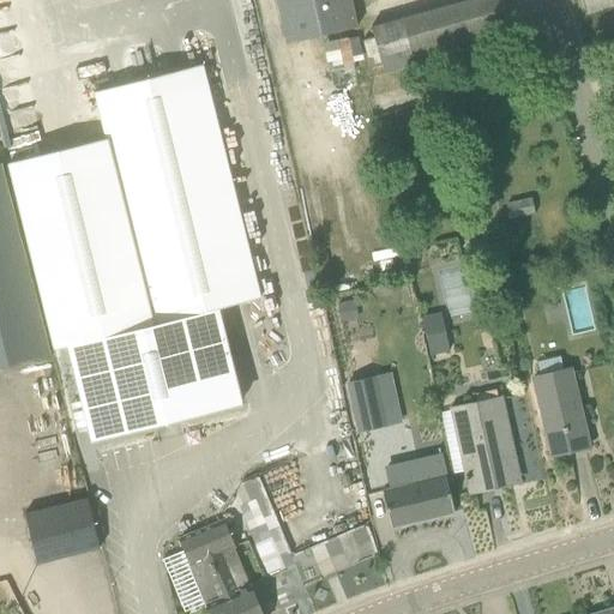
[(351,0),(277,0),(288,43),(359,26),(351,0)]
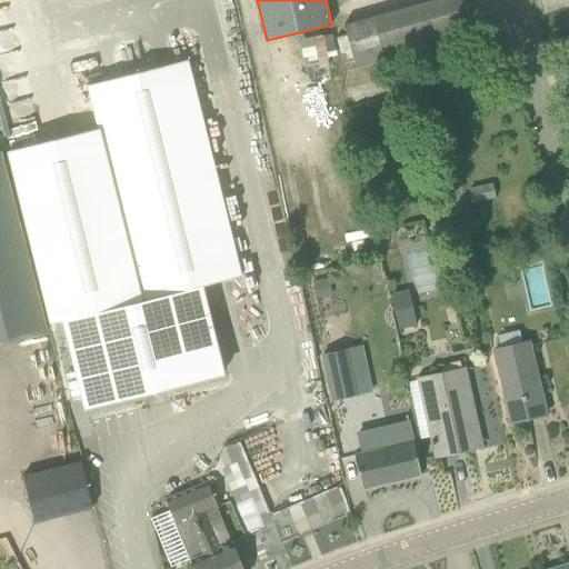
[(473,36),(463,0),(430,0),(372,17),(386,60),(473,36)]
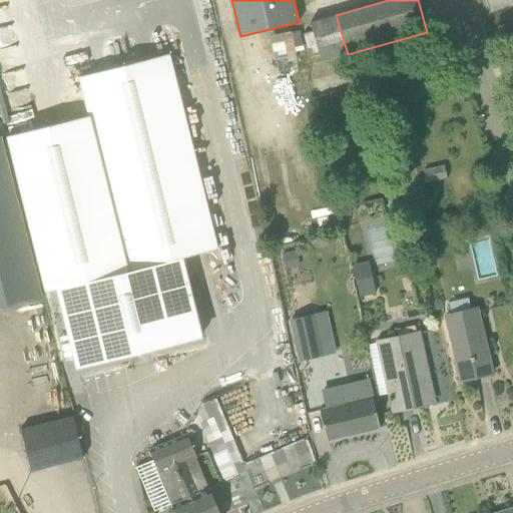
[(280,55),(303,47),(297,29),(273,38),(280,55)]
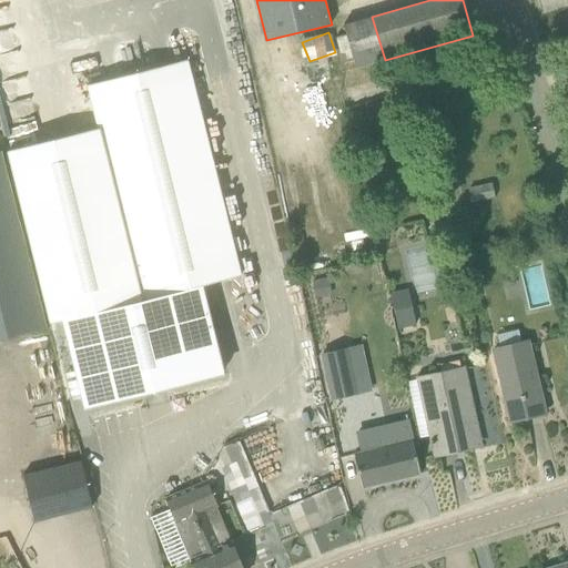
[(89,84),(99,128),(9,150),(52,322),(64,318),(85,405),(225,372),(203,285),(241,275),(189,59),(89,84)]
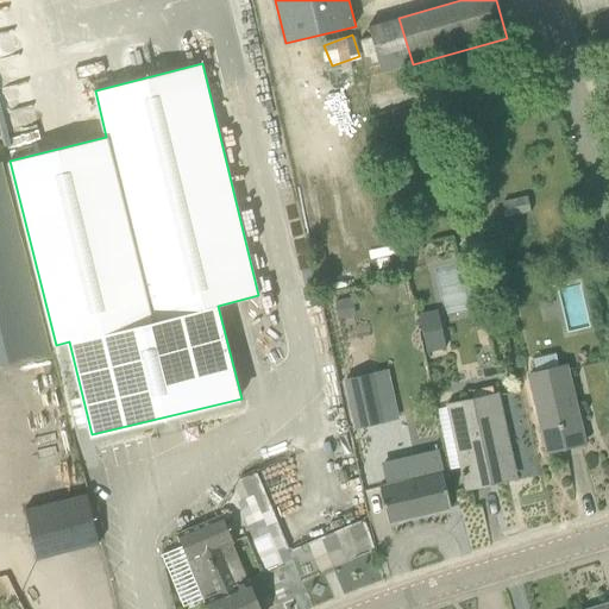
[(0,363),(50,350),(1,161),(0,161),(0,363)]
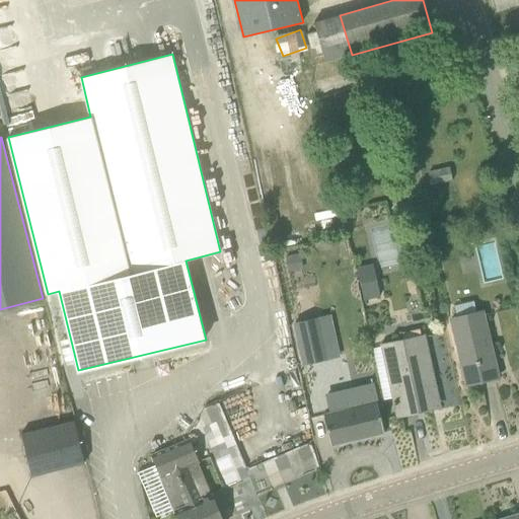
[(395,242),(383,242),(383,265),(395,265),(395,242)]
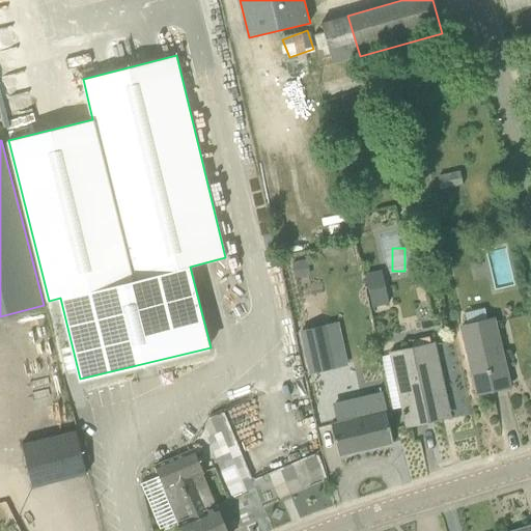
[(370,304),(388,303),(385,269),(367,270),(370,304)]
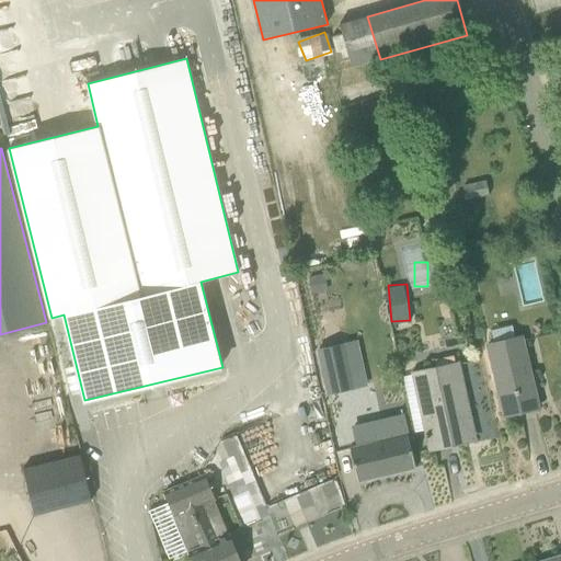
[(505,416),(539,408),(522,336),(488,345),(505,416)]
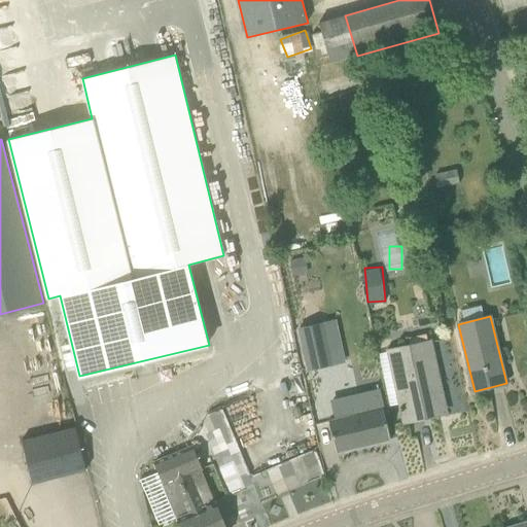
[(310,378),(334,373),(323,324),(299,329),(310,378)]
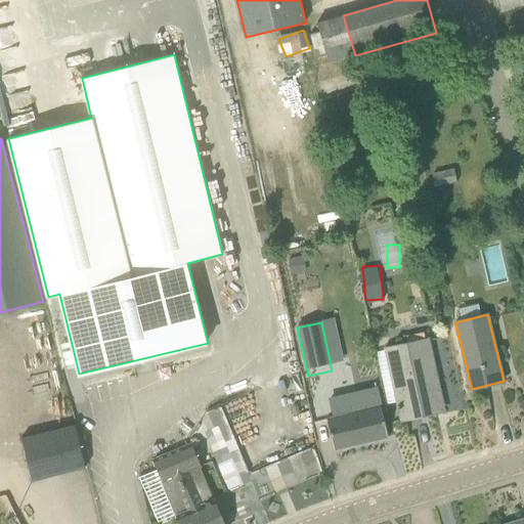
[(387,348),(402,421),(436,413),(433,397),(440,396),(429,339),(387,348)]
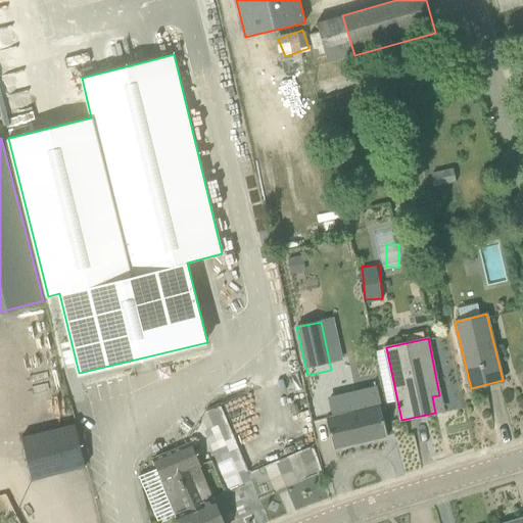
[(334,448),(387,436),(378,395),(338,403),(337,398),(323,401),(334,448)]
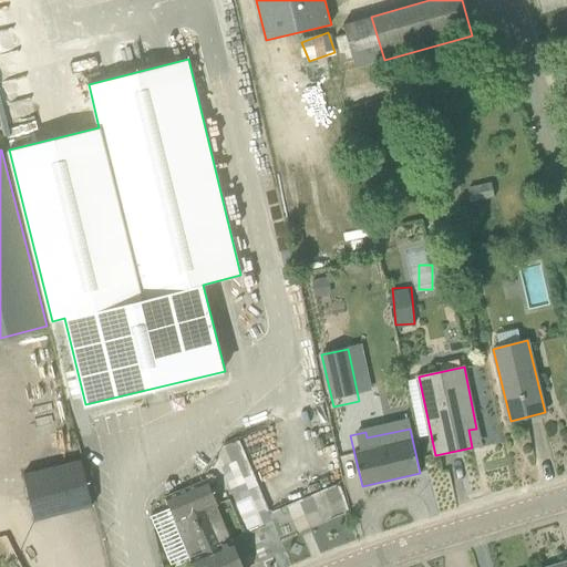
[(240,444),(226,451),(239,483),(233,485),(245,515),(266,506),(240,444)]
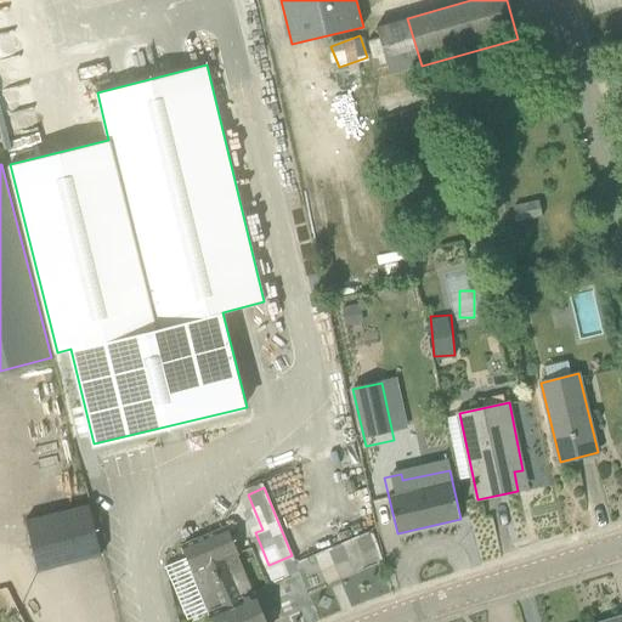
[(38,571),(102,554),(89,504),(26,521),(38,571)]
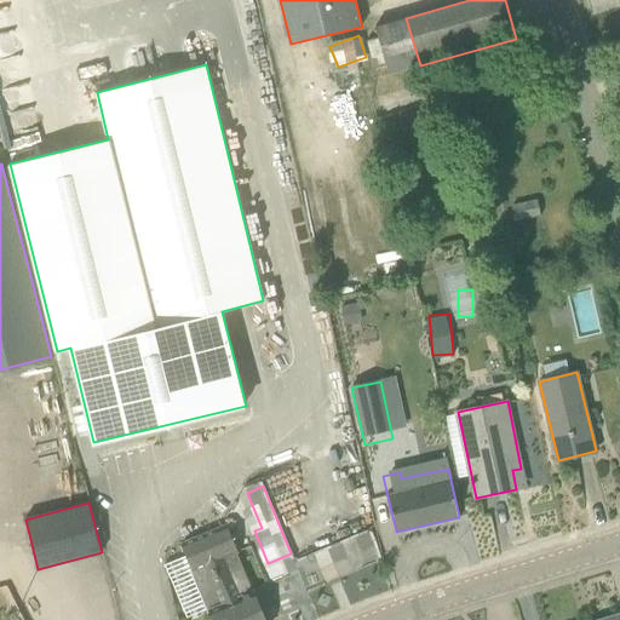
[(211,613),(213,619),(264,619),(253,591),(252,592),(236,552),(237,552),(227,526),(183,544),(193,568),(189,570),(208,614),(211,613)]
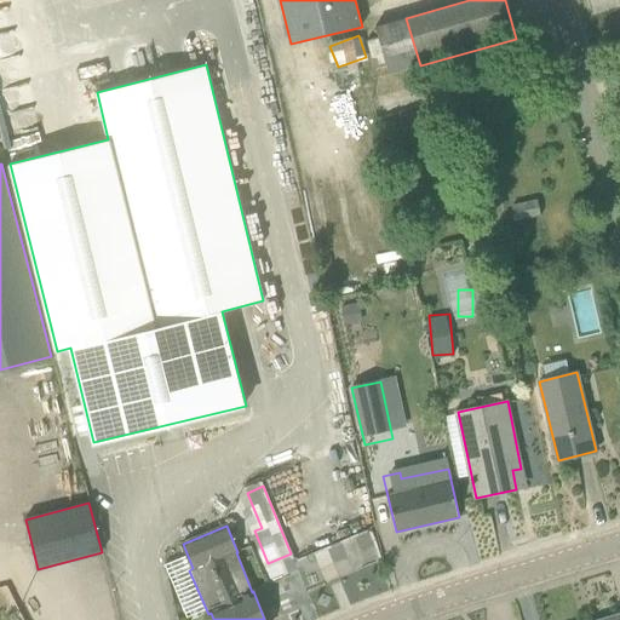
[(315,545),(323,579),(382,564),(373,530),(315,545)]
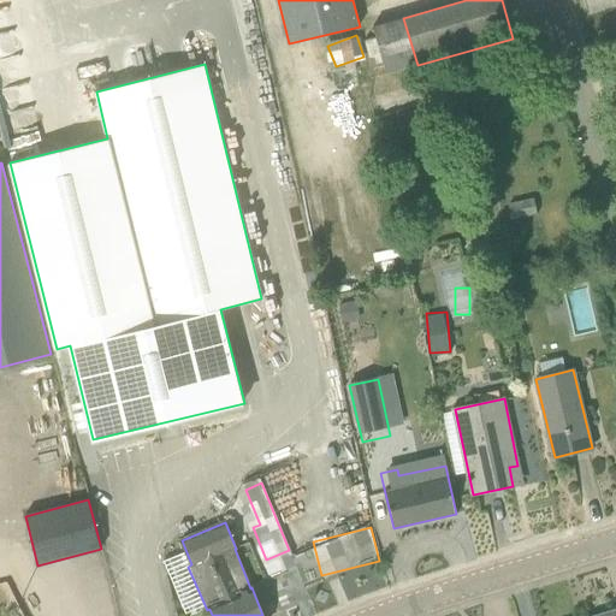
[(49,615),(45,605),(34,610),(35,615),(49,615)]
